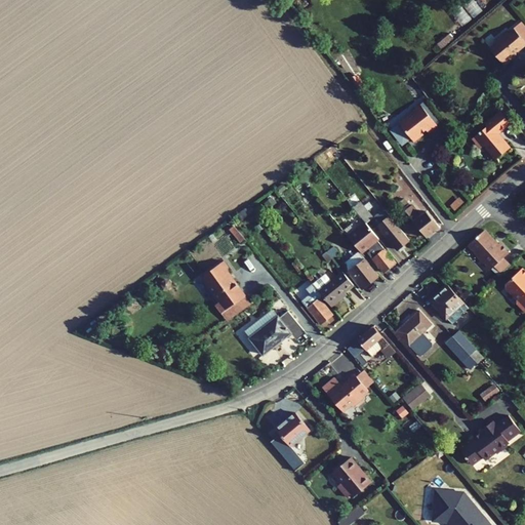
[(524,41),(519,34),(524,28),(524,27),(521,22),(508,33),(506,31),(495,40),(497,41),(490,48),(505,66),(513,58),(512,56),(516,53),(524,45),(524,41)]
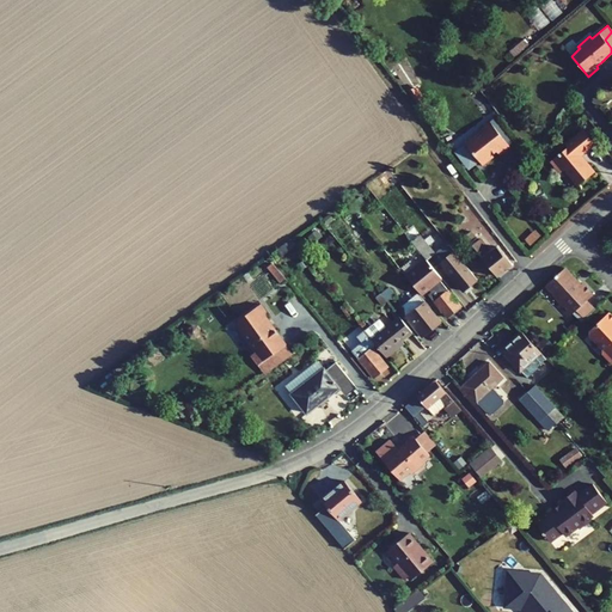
[(495,117),(490,121),(502,138),(507,134),(495,117)]
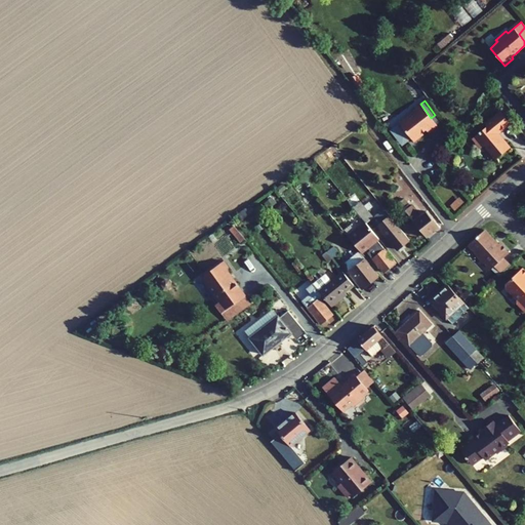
[(401,142),(409,135),(412,139),(426,129),(428,132),(436,125),(431,118),(420,104),(413,109),(413,114),(391,130),(397,138),(398,137),(401,142)]
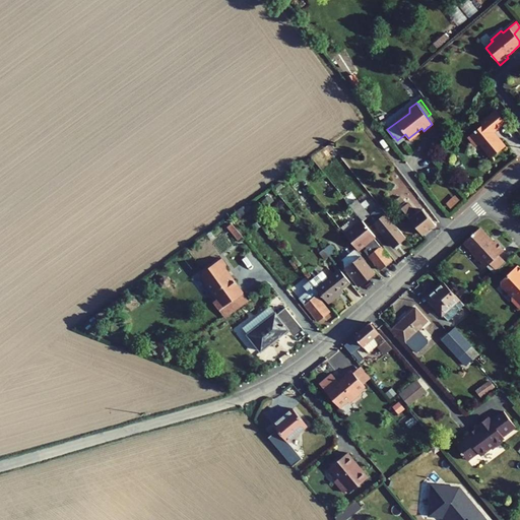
[(493,132),(506,122),(496,111),(479,123),(481,125),(467,136),(476,146),(479,143),(491,157),(505,146),(493,132)]
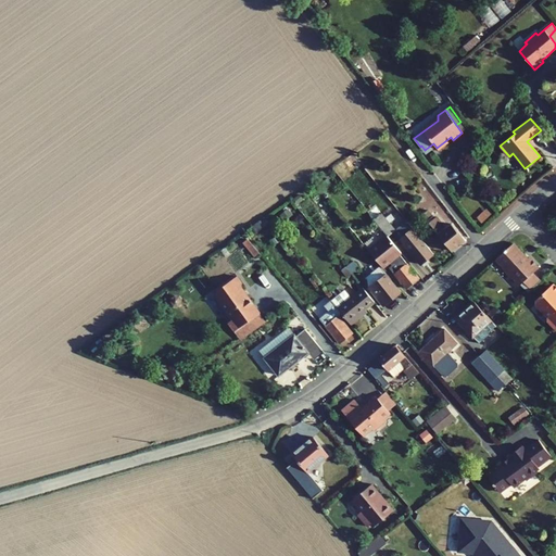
[(331,184),(327,178),(321,182),(327,188),(331,184)]
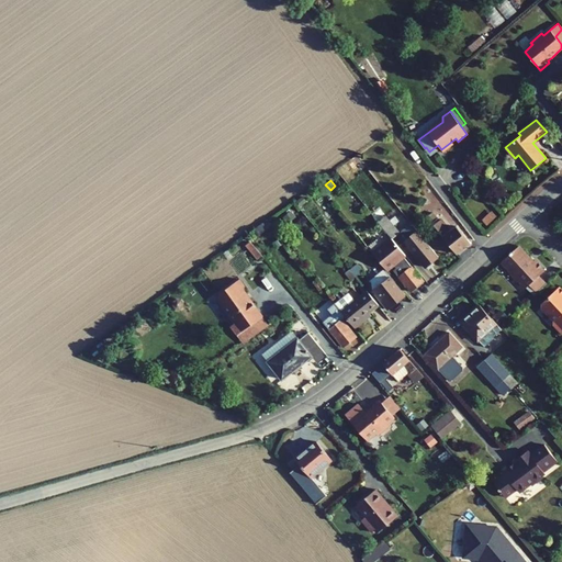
[(288,222),(294,216),(291,212),(284,217),(288,222)]
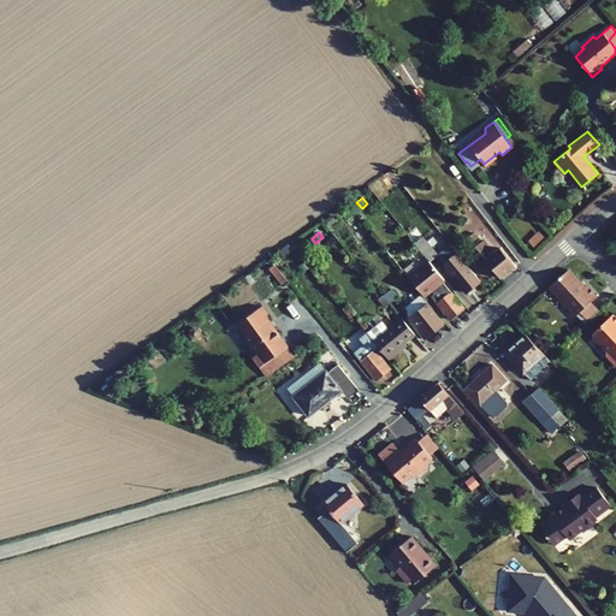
[(468,238),(473,244),(480,240),(474,234),(468,238)]
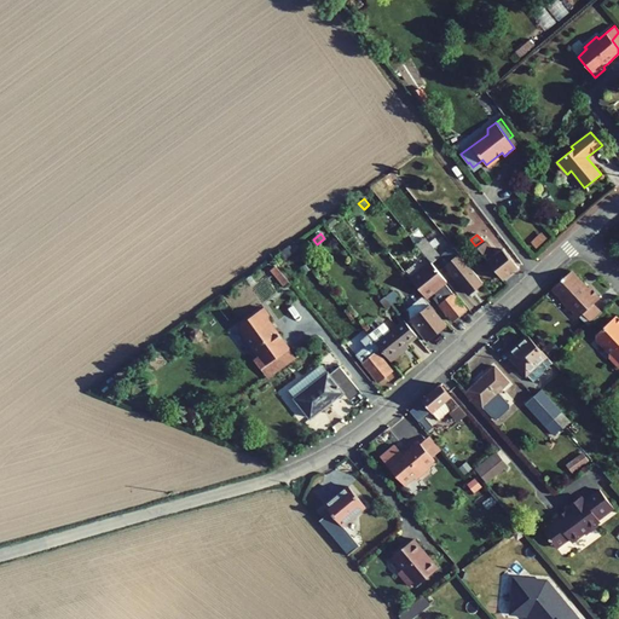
[(431,262),(439,255),(424,238),(416,244),(431,262)]
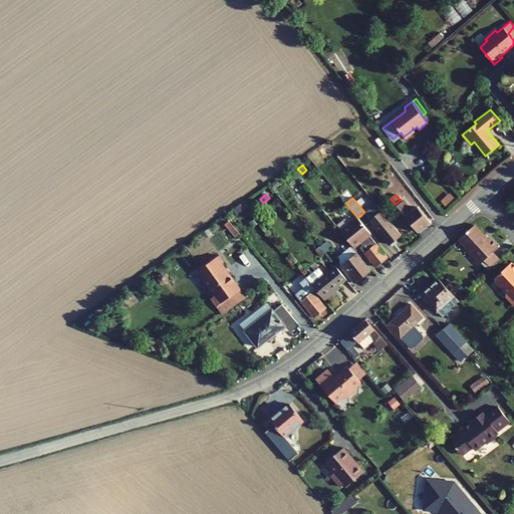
[(395,204),(418,232),(430,223),(418,207),(413,211),(404,201),(402,202),(401,200),(395,204)]
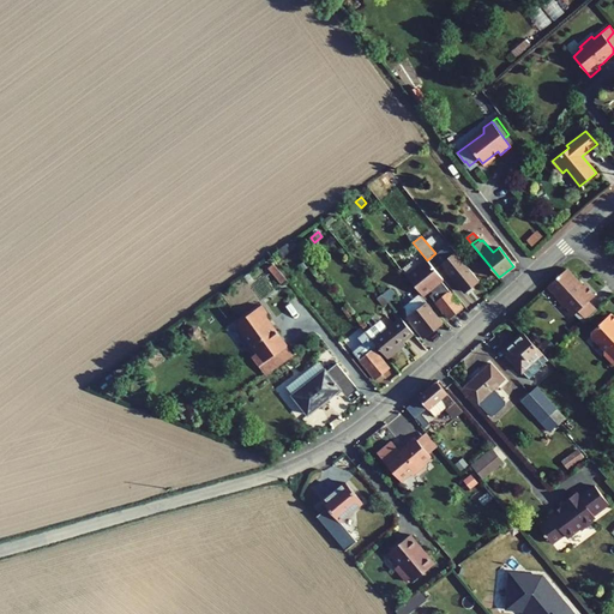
[(282,257),(296,246),(292,240),(278,251),(282,257)]
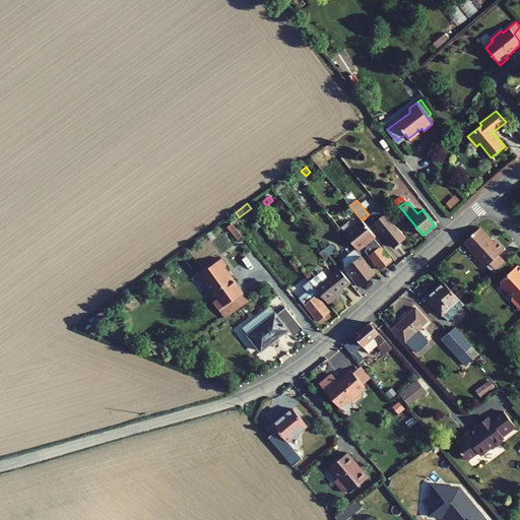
[(393,248),(405,238),(381,207),(371,215),(376,221),(374,223),(393,248)]
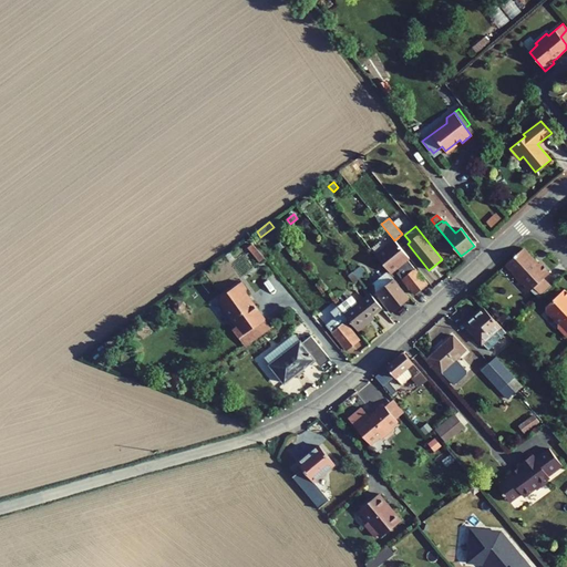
[(286,246),(281,240),(277,244),(280,249),(286,246)]
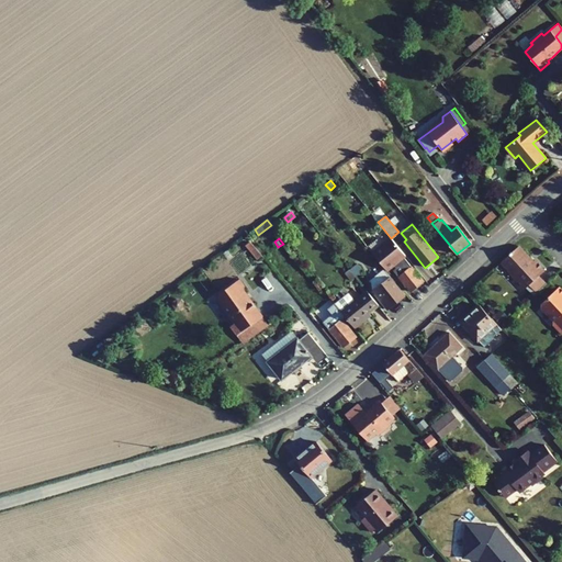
[(404,257),(405,256),(391,238),(372,254),(386,271),(394,265),(398,269),(394,272),(411,292),(424,281),(404,257)]
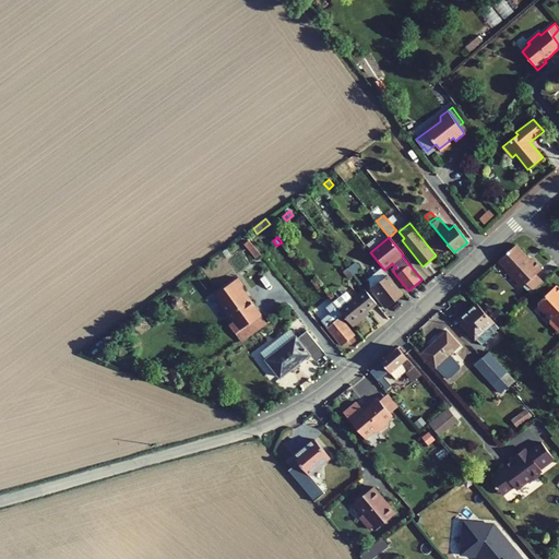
[(258,259),(262,256),(249,240),(245,244),(258,259)]
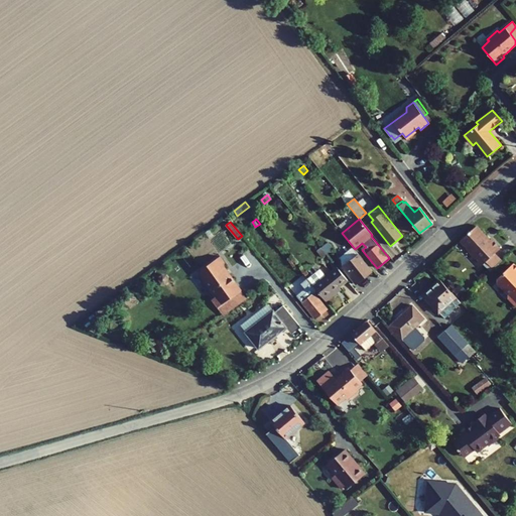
[(488,241),(475,227),(461,240),(470,250),(469,251),(473,256),(471,258),(480,267),(483,264),(495,253),(500,248),(491,239),(488,241)]
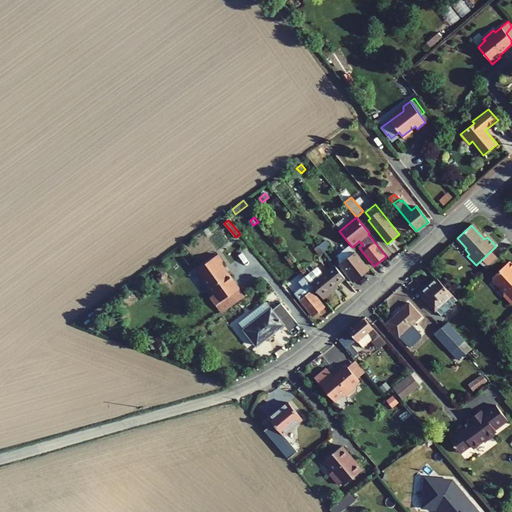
[(325,240),(318,245),(323,252),(330,246),(325,240)]
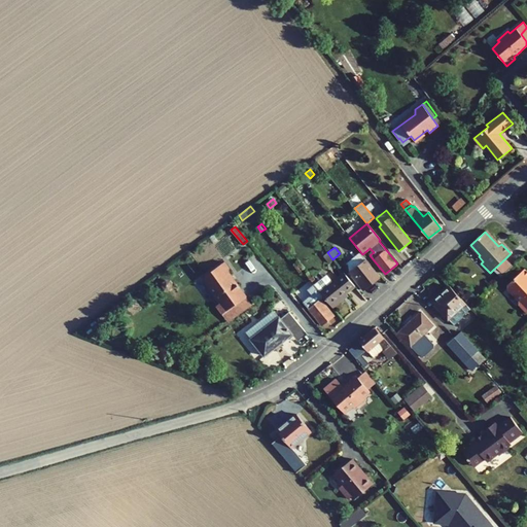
[(328,262),(332,259),(327,252),(323,255),(328,262)]
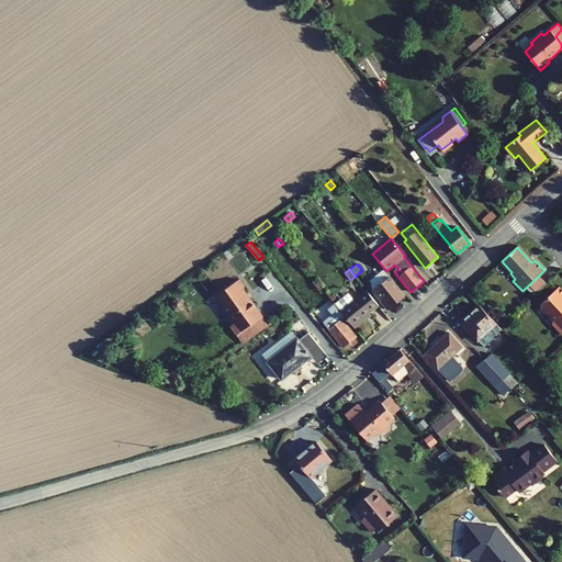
[(386,303),(391,308),(405,296),(383,269),(371,280),(372,291),(384,305),(386,303)]
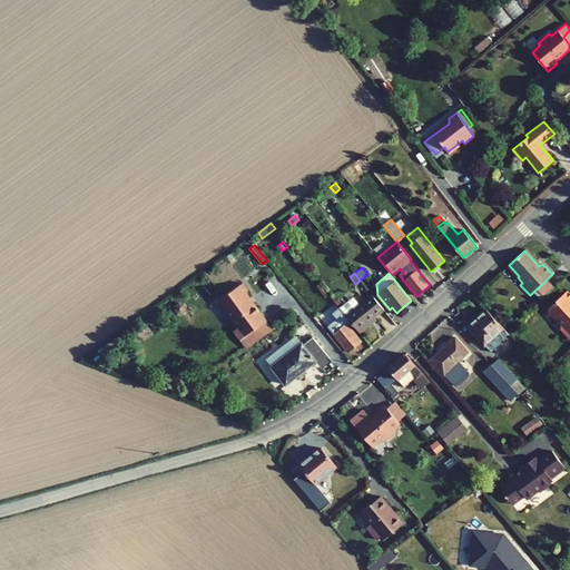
[(554,287),(547,279),(533,292),(541,300),(554,287)]
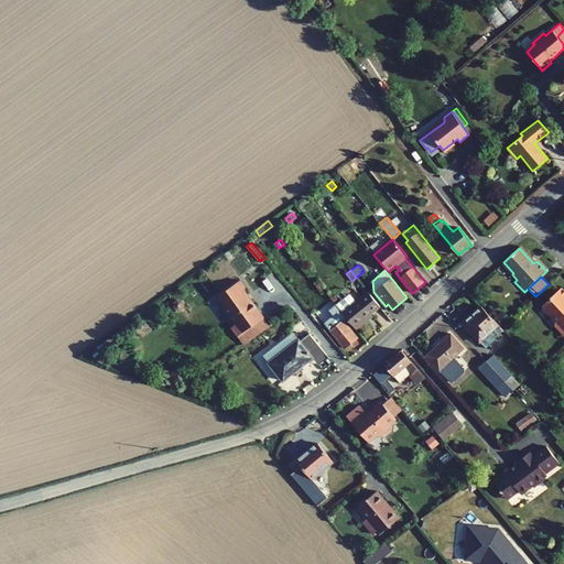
[(238,336),(263,317),(245,292),(245,286),(240,280),(216,297),(236,324),(231,327),(238,336)]
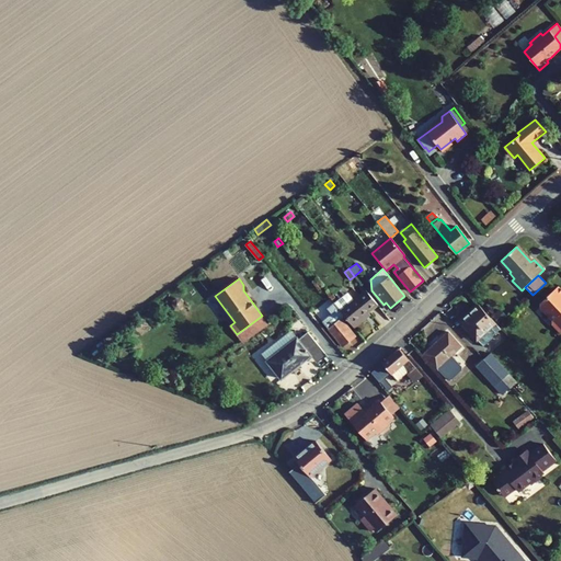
[(560,289),(558,287),(540,304),(540,307),(552,320),(551,323),(560,333),(560,332),(560,289)]
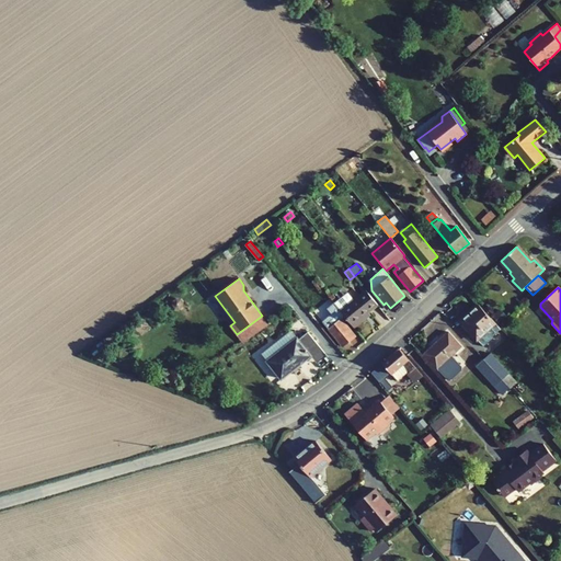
[(368,312),(378,305),(366,290),(354,300),(347,293),(334,302),(345,316),(353,325),(368,312)]
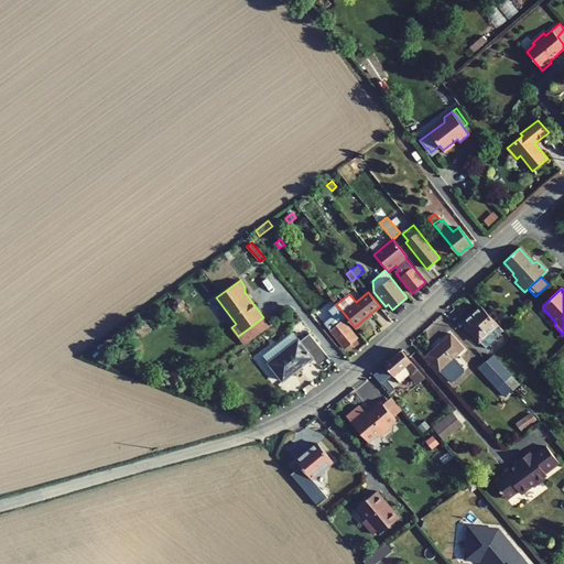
[(334,315),(324,323),(344,348),(358,337),(344,321),(347,317),(336,304),(329,310),(334,315)]
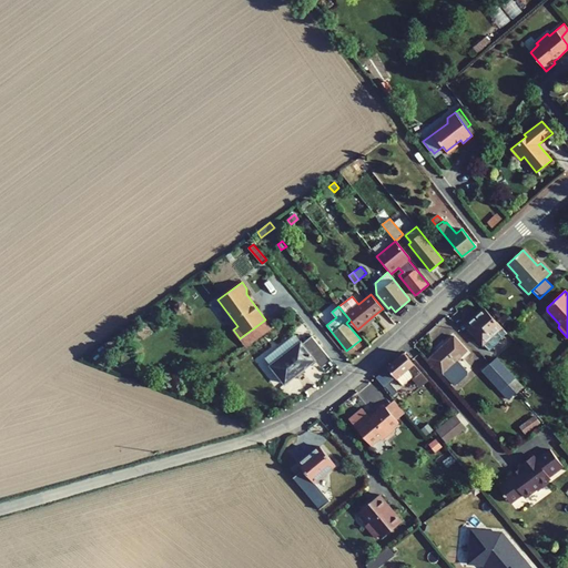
[(500,326),(484,308),(477,315),(479,317),(476,320),(475,317),(466,325),(483,344),(500,326)]
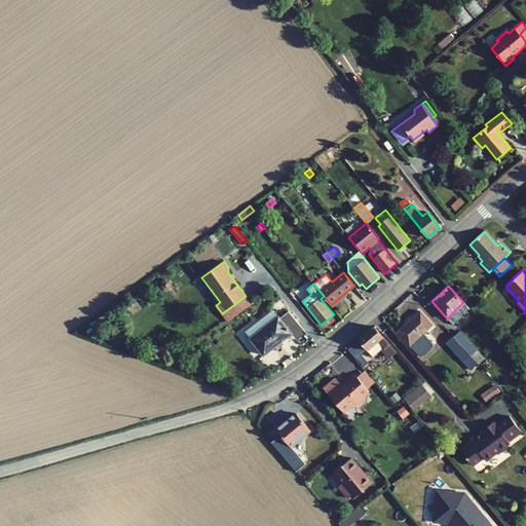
[(467,303),(473,298),(467,292),(461,297),(467,303)]
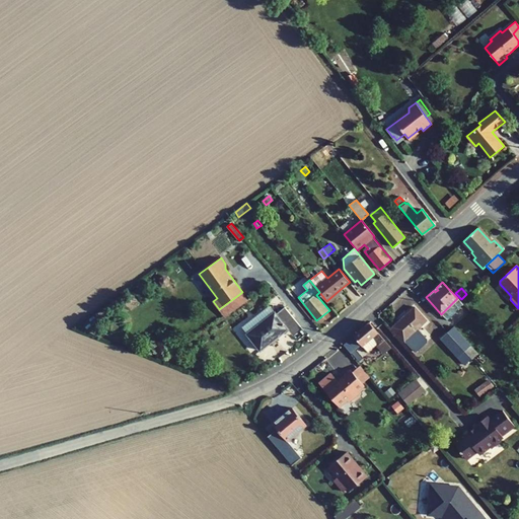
[(343,291),(341,289),(326,301),(328,303),(343,291)]
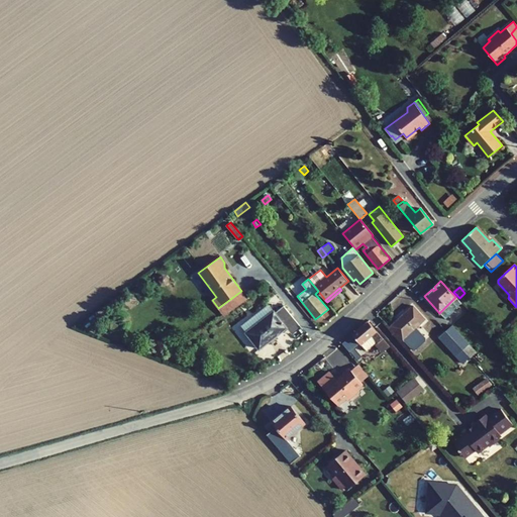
[(247,299),(241,291),(218,308),(223,316),(247,299)]
